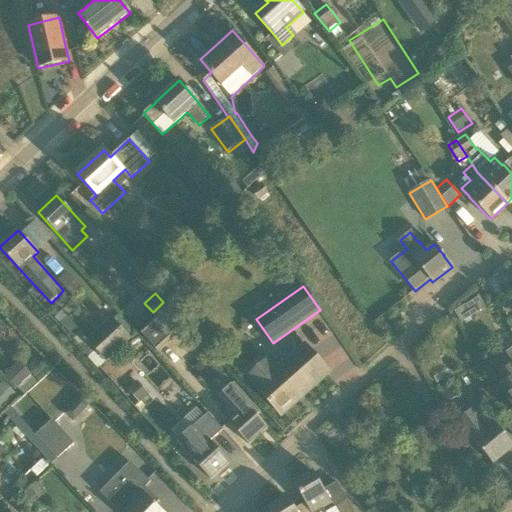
[(466,317),(485,306),(479,296),(460,306),(466,317)]
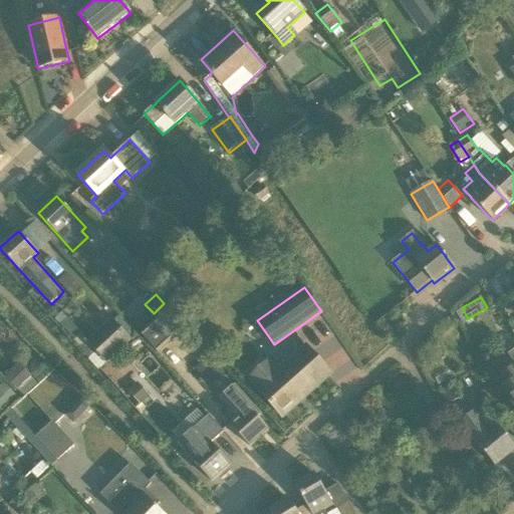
[(162,313),(138,334),(157,354),(181,333),(162,313)]
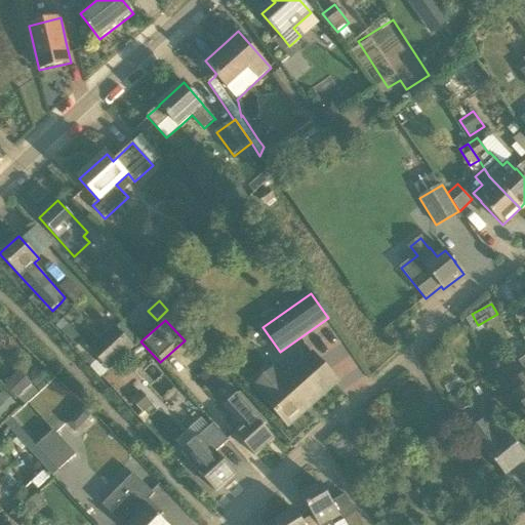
[(109,370),(139,342),(120,321),(89,350),(109,370)]
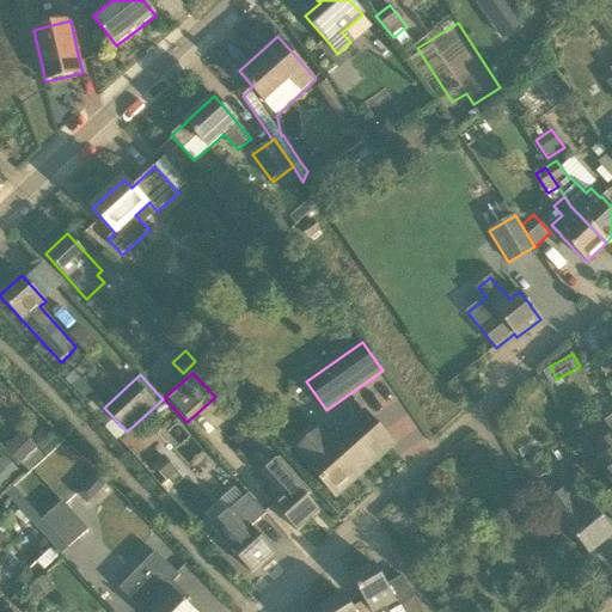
[(336,497),(392,446),(393,446),(363,414),(331,442),(318,428),(294,450),(336,497)]
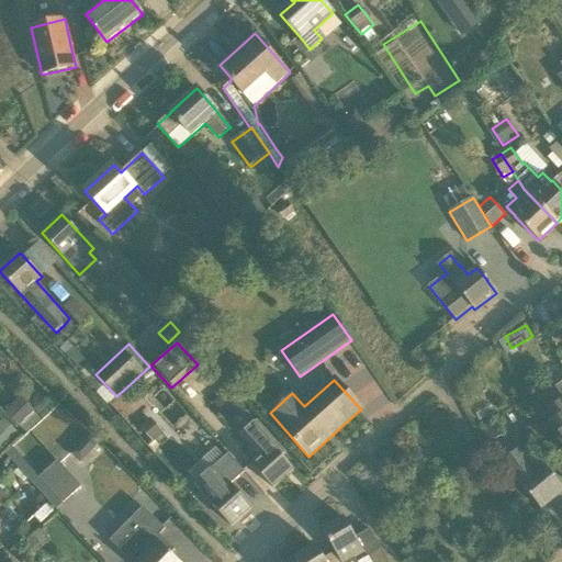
[(561,381),(554,388),(561,396),(561,400),(543,414),(554,428),(550,431),(561,447),(560,449),(561,451),(561,381)]
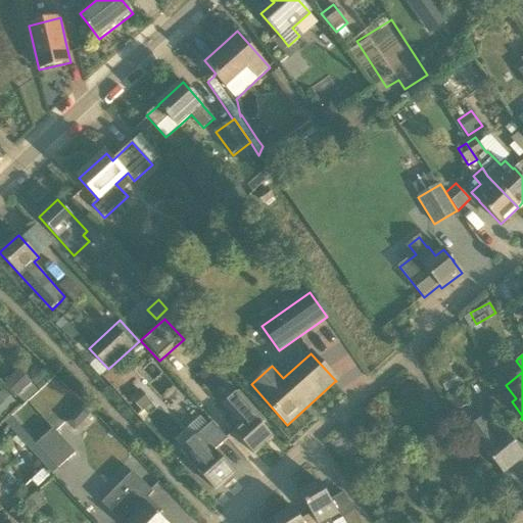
[(214,363),(198,375),(205,383),(214,376),(222,385),(228,380),(214,363)]
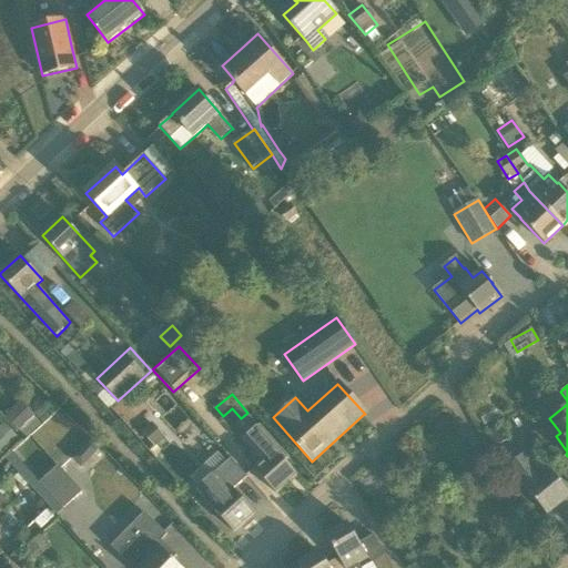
[(20,402),(6,416),(19,429),(28,421),(34,415),(20,402)]
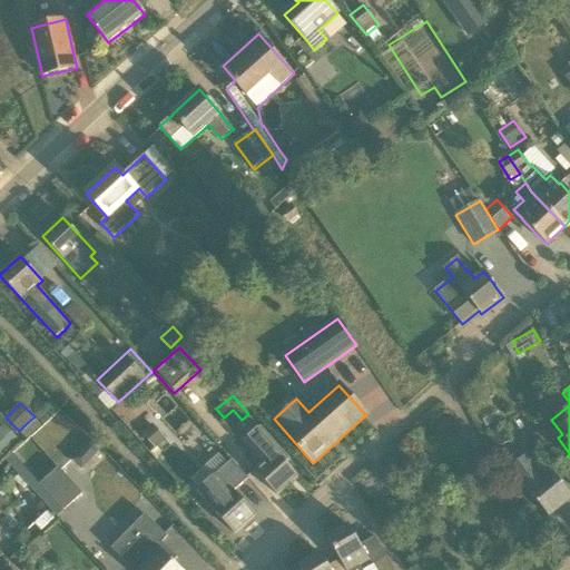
[(154,423),(144,430),(155,445),(164,440),(154,423)]
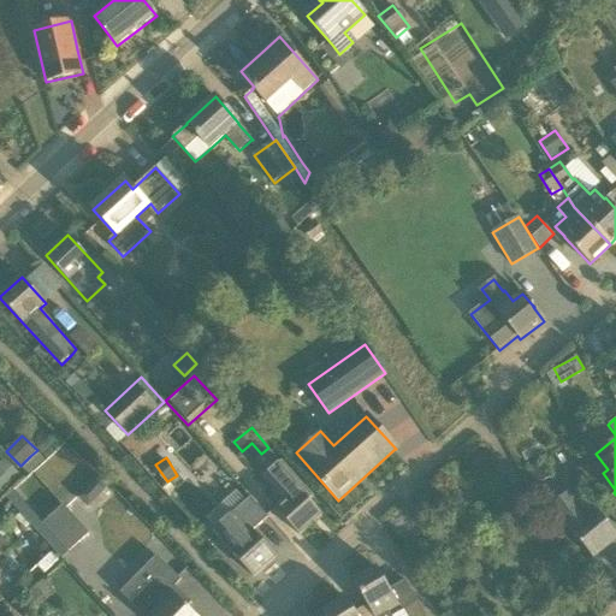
[(4,461),(0,463),(0,496),(21,475),(4,461)]
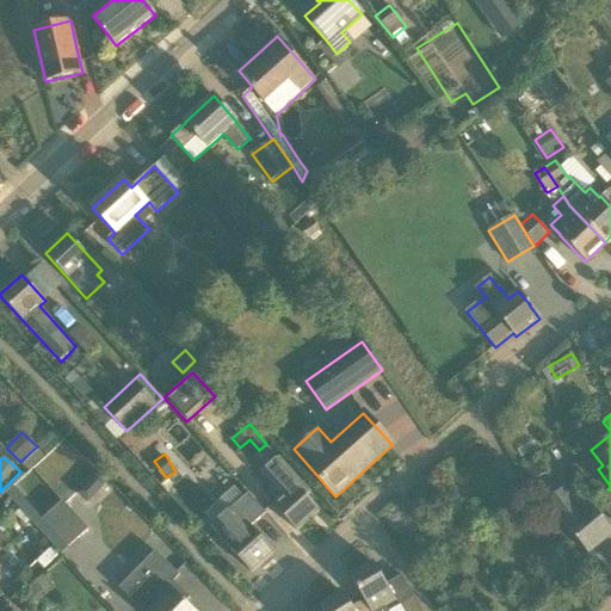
[(296,531),(298,530),(319,511),(307,497),(310,494),(278,457),(265,468),(284,489),(270,501),(296,531)]
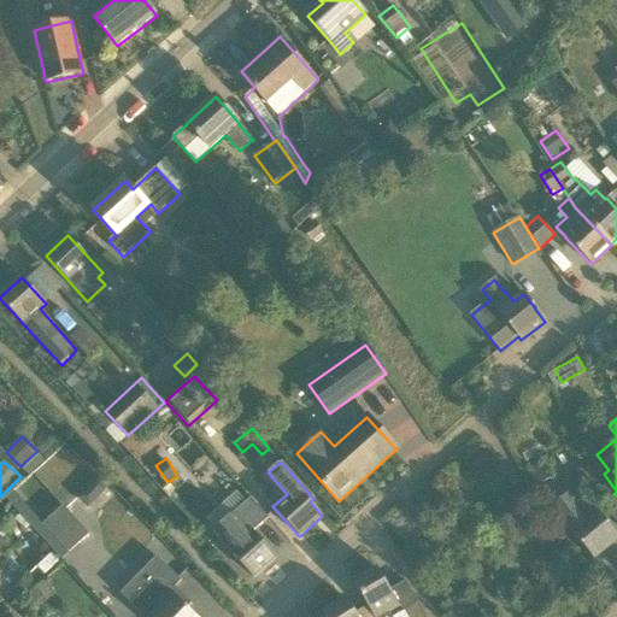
[(544,464),(529,474),(536,487),(553,477),(548,470),(548,471),(544,464)]
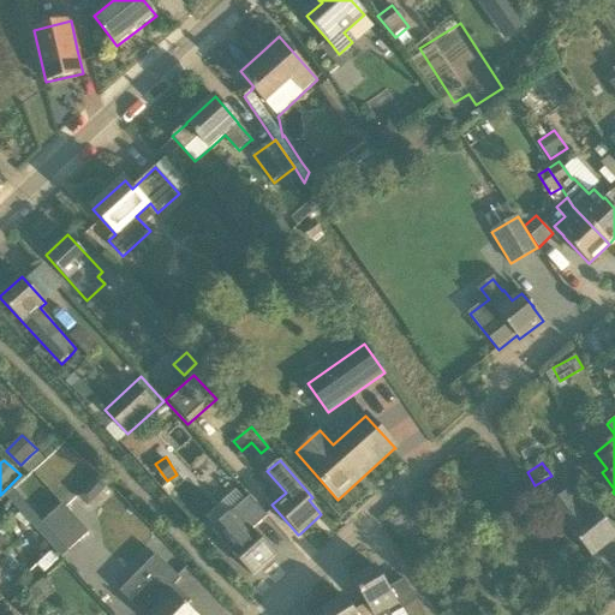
[(579,469),(574,471),(583,491),(597,485),(589,465),(586,466),(579,469)]
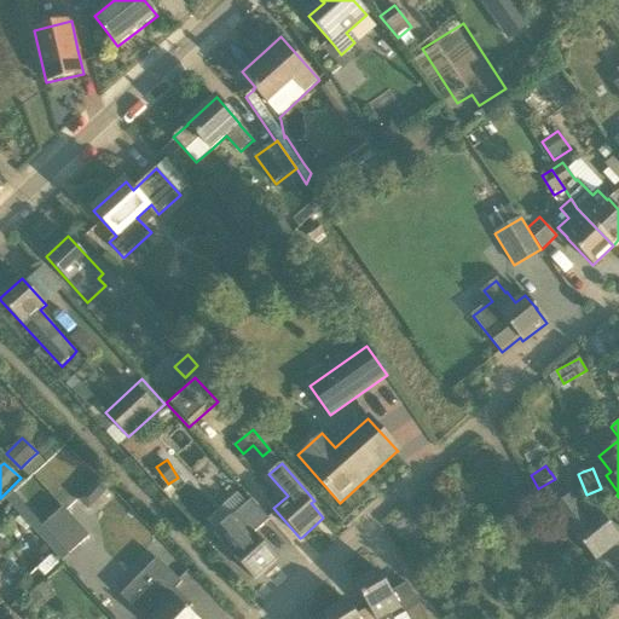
[(108,490),(98,480),(88,491),(94,496),(102,496),(108,490)]
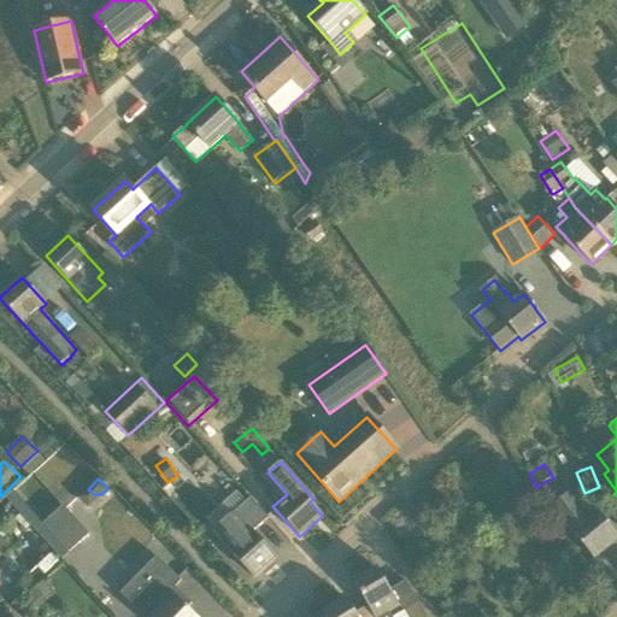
[(587,516),(568,493),(564,497),(558,491),(545,501),(594,559),(616,540),(616,534),(595,509),(587,516)]
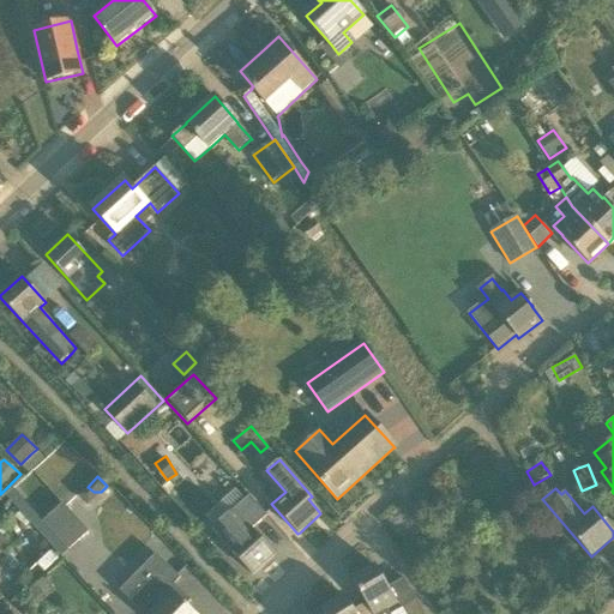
[(275,554),(251,528),(266,515),(250,495),(212,530),(252,575),(275,554)]
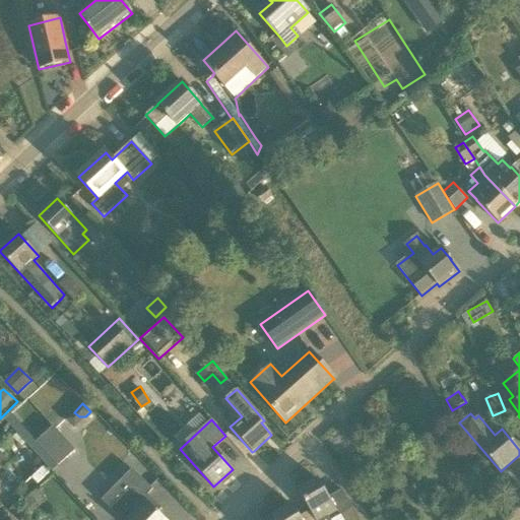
[(58,466),(75,451),(53,427),(50,430),(37,442),(53,460),(58,466)]
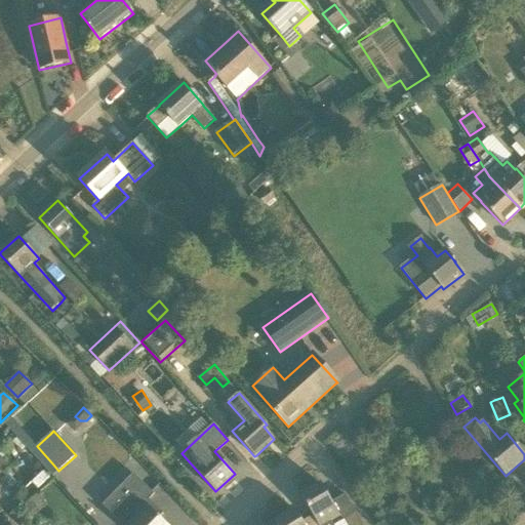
[(154,495),(155,494),(133,474),(114,494),(138,518),(137,518),(136,519),(130,524),(167,524),(160,518),(163,514),(149,500),(151,498),(154,495)]
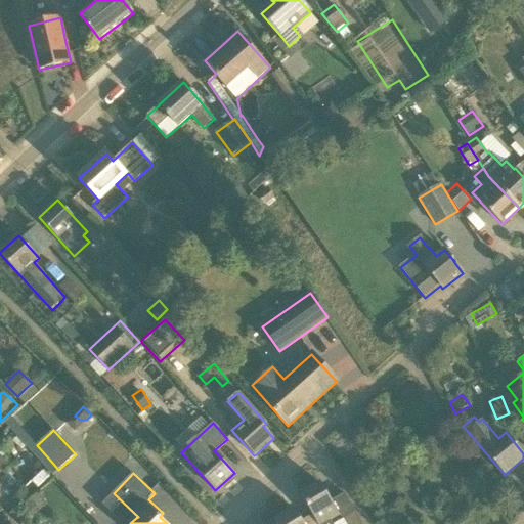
[(333,523),(331,520),(340,515),(320,483),(301,495),(317,523),(333,523)]
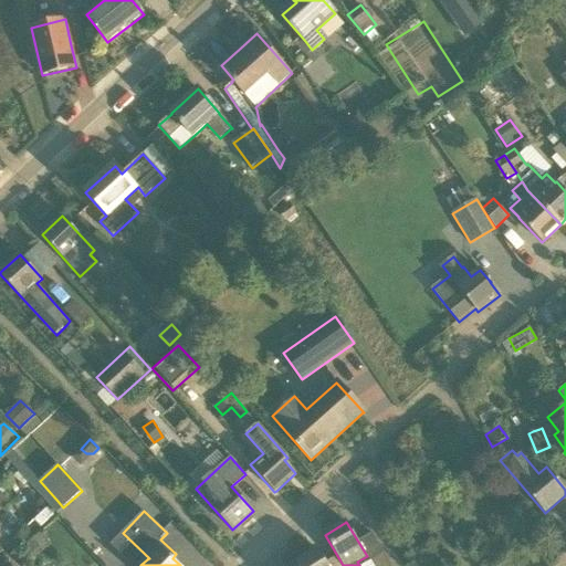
[(297,563),(300,565),(327,565),(318,551),(297,563)]
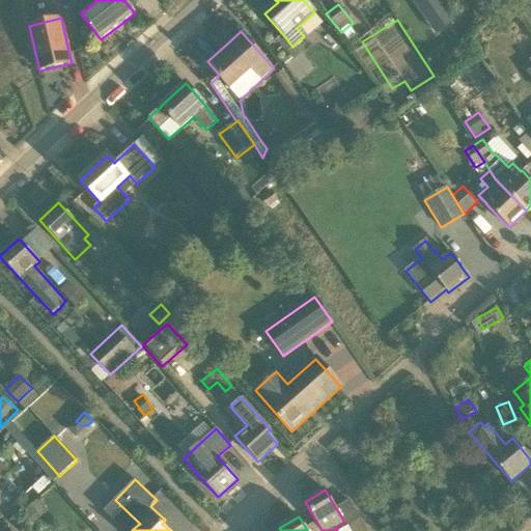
[(366,530),(360,520),(348,526),(352,530),(366,530)]
